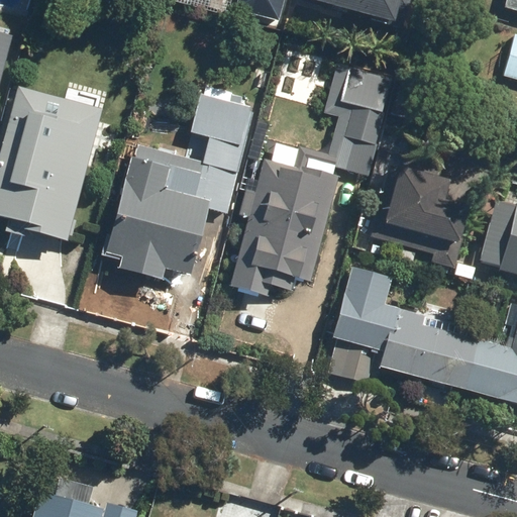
[(406,26),(412,0),(307,0),(307,1),(406,26)]
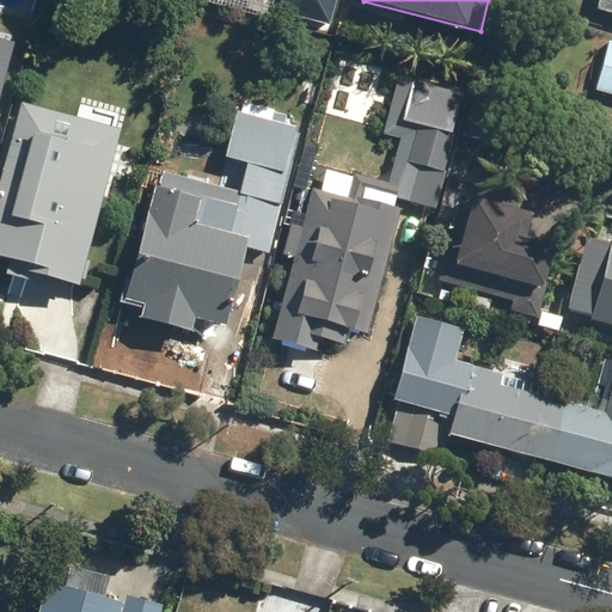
[(611,0),(599,0),(597,8),(611,11),(611,0)]
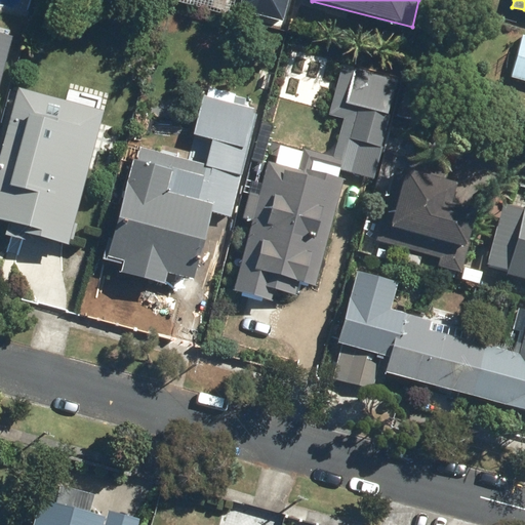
[(0,102),(18,34),(0,29),(0,102)]
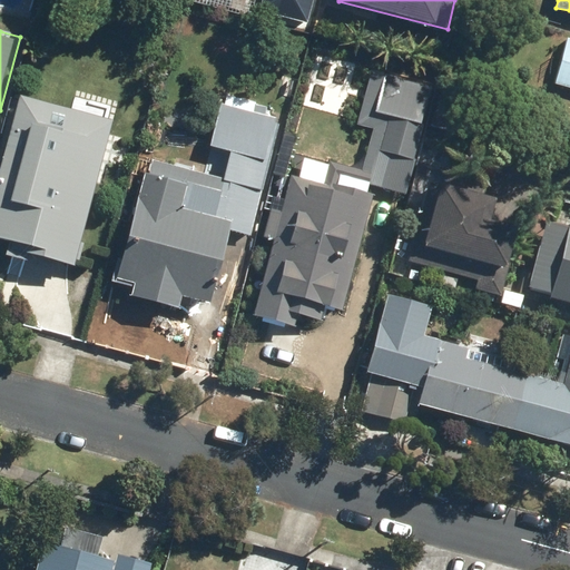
[(569,36),(556,85),(569,89),(569,36)]
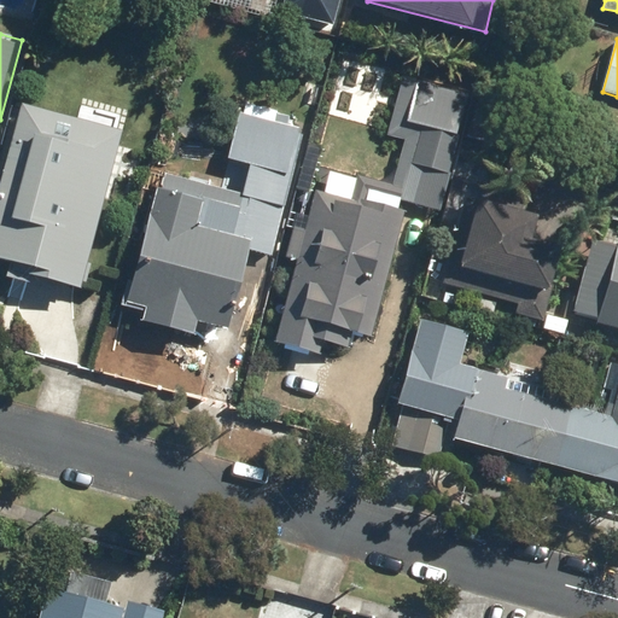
[(464,89),(400,79),(390,136),(404,139),(394,200),(443,209),(464,89)]
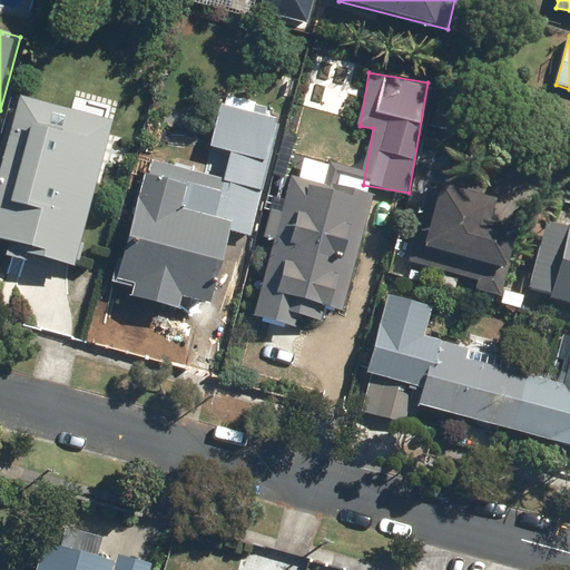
[(39,258),(75,268),(120,108),(75,96),(71,109),(22,95),(0,170),(0,237),(41,249),(39,258)]
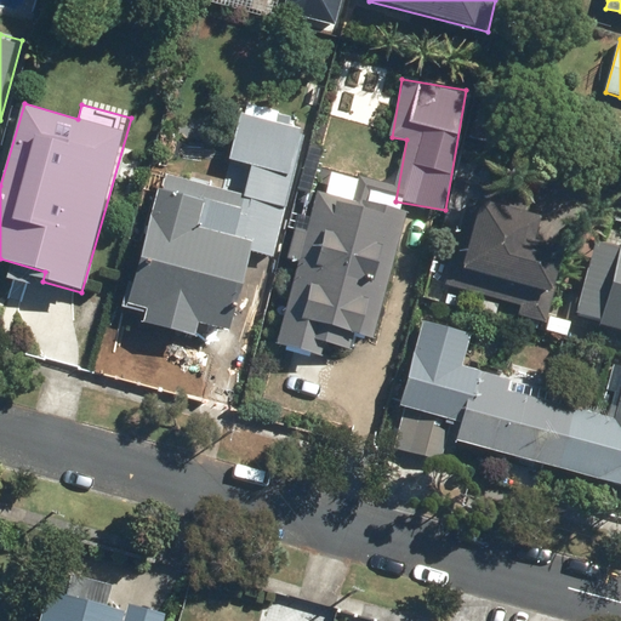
[(307,129),(239,112),(228,158),(252,164),(245,193),(163,174),(151,222),(131,305),(144,308),(141,325),(197,339),(200,325),(231,332),(250,251),(277,257),(307,129)]
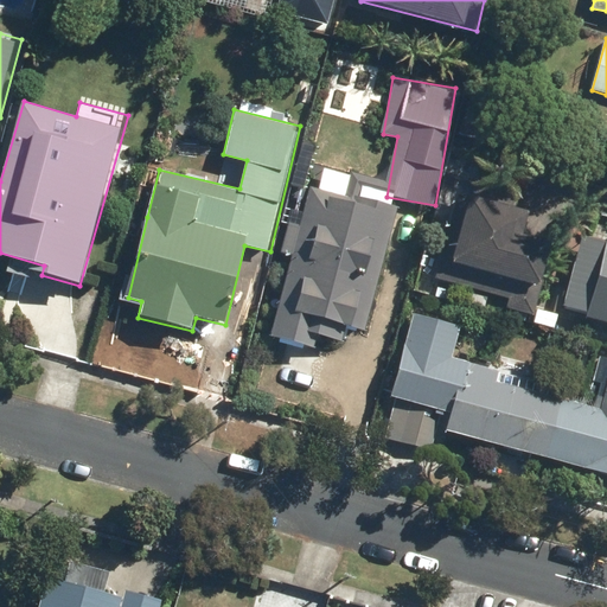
[(498,161),(470,149),(457,183),(485,195),(498,161)]
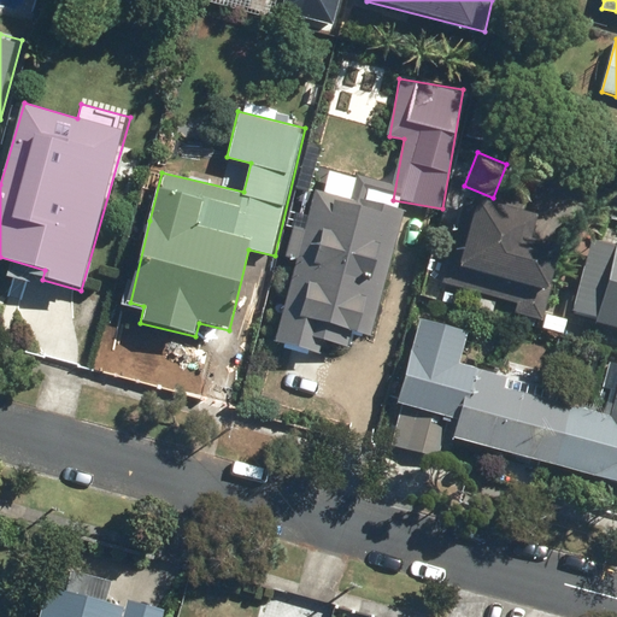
[(297,260),(276,344),(317,354),(322,338),(371,350),(406,211),(315,188),(307,215),(298,212),(287,258),(297,260)]
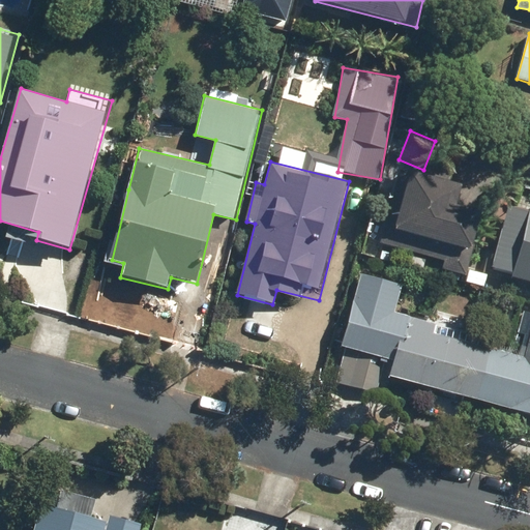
[(465,184),(408,170),(393,228),(467,246),(476,211),(459,206),(465,184)]
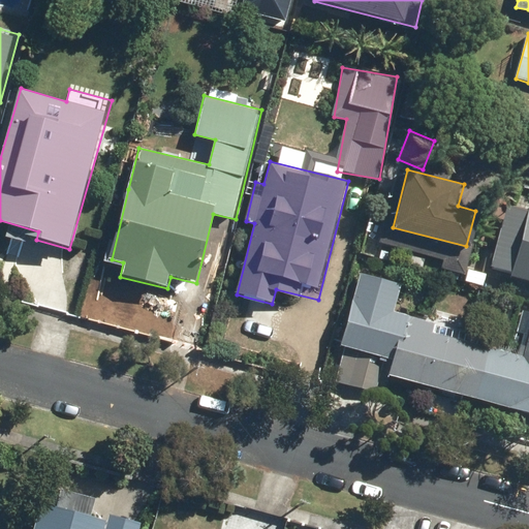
[(528,208),(509,203),(491,270),(528,280),(528,208)]
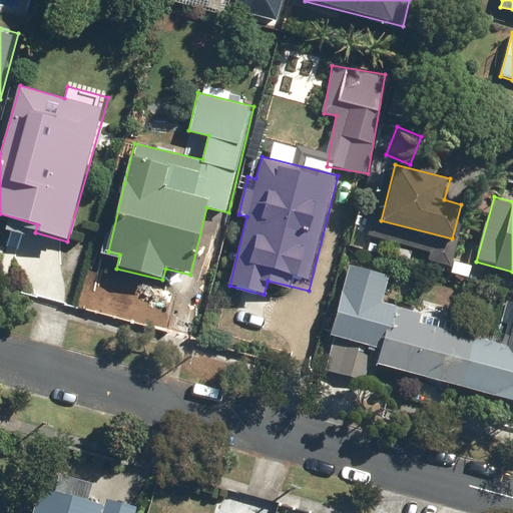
[(349,267),(331,336),(381,348),(376,367),(512,401),(512,329),(512,331),(505,329),(501,345),(420,325),(422,314),(383,304),(390,277),(349,267)]
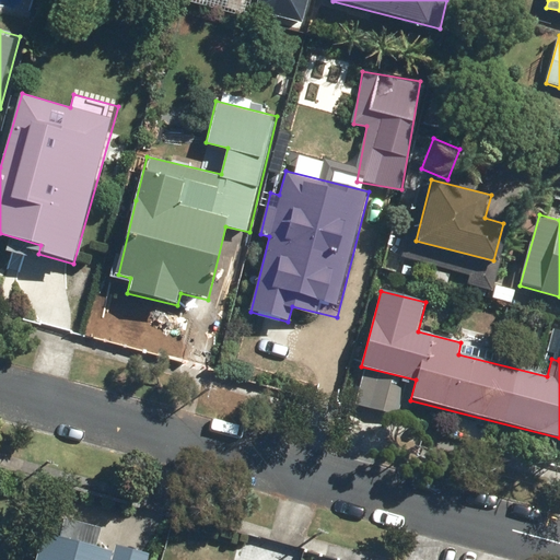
[(399,413),(405,388),(382,384),(381,388),(356,383),(351,404),(399,413)]
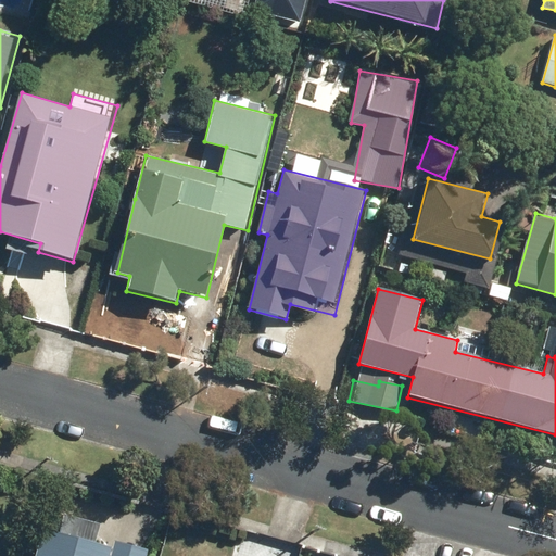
[(146,555),(148,550),(113,540),(112,544),(47,527),(38,555),(146,555)]
